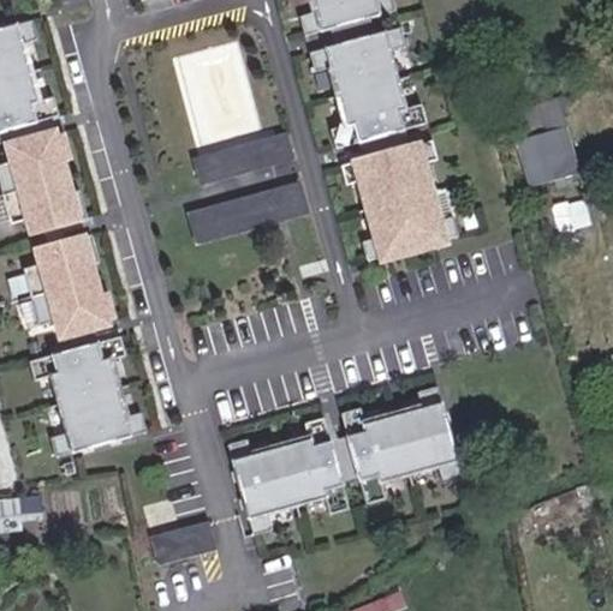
[(307,0),(311,16),(295,19),(299,39),(392,15),(388,0),(307,0)]
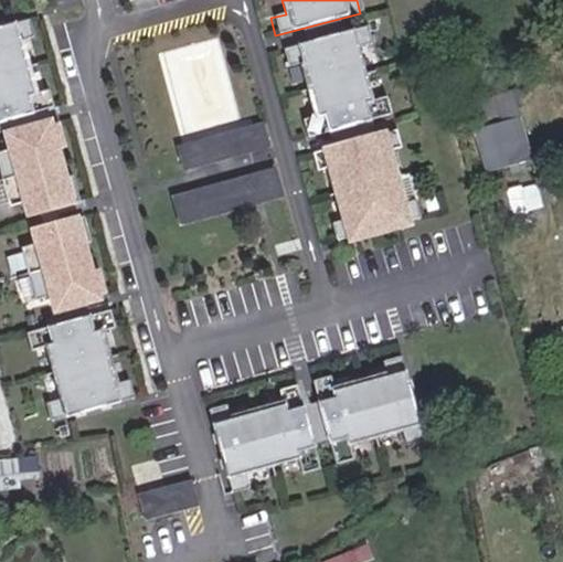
[(38,39),(33,22),(0,29),(0,124),(57,108),(53,93),(40,96),(24,43),(38,39)]
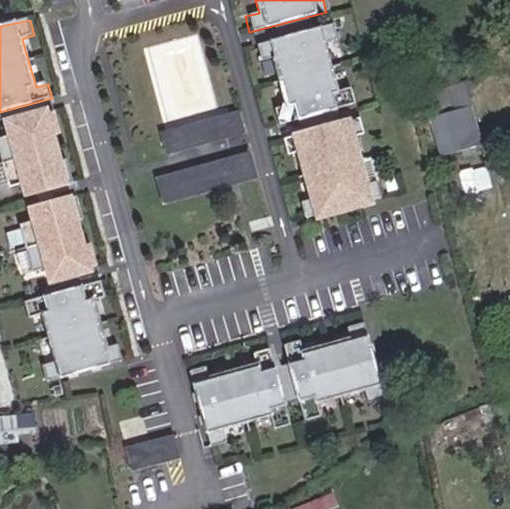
[(275,126),(351,105),(348,90),(334,93),(321,45),(335,41),(331,26),(253,46),(258,62),(271,58),(284,106),(271,110),(275,126)]
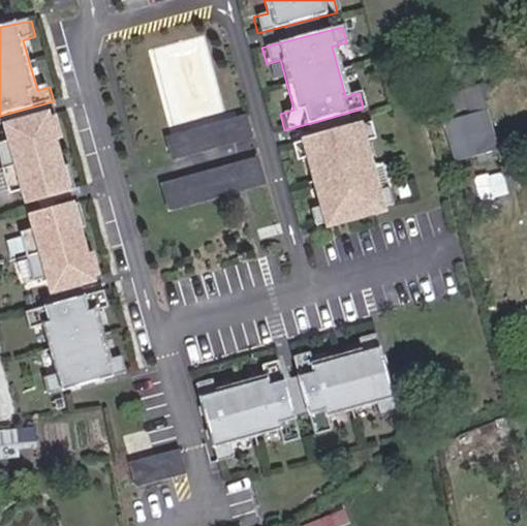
[(453,88),(460,112),(446,116),(459,155),(502,142),(483,79),(453,88)]
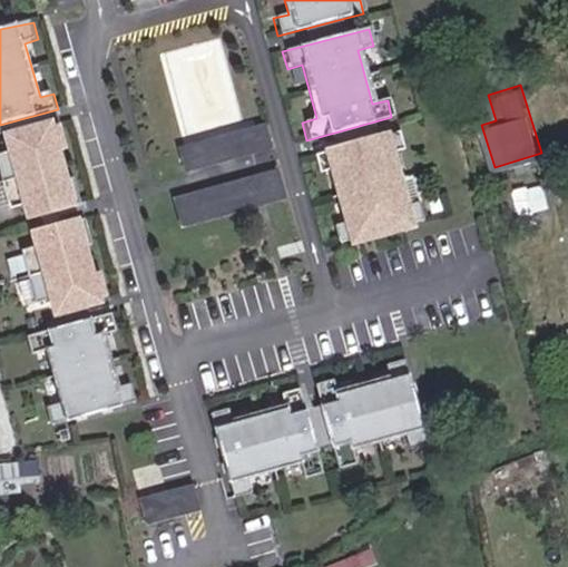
[(68,147),(61,121),(12,135),(16,148),(0,152),(0,165),(12,206),(30,202),(33,215),(82,202),(76,176),(65,178),(57,150),(68,147)]
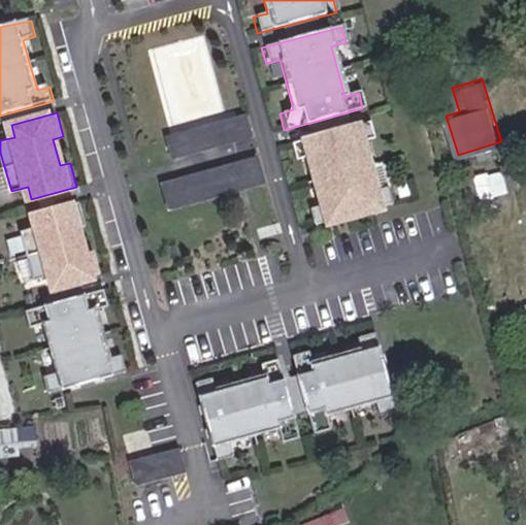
[(309,227),(389,205),(385,189),(371,193),(358,142),(371,139),(367,123),(288,145),(292,161),(306,157),(320,206),(305,210),(309,227)]
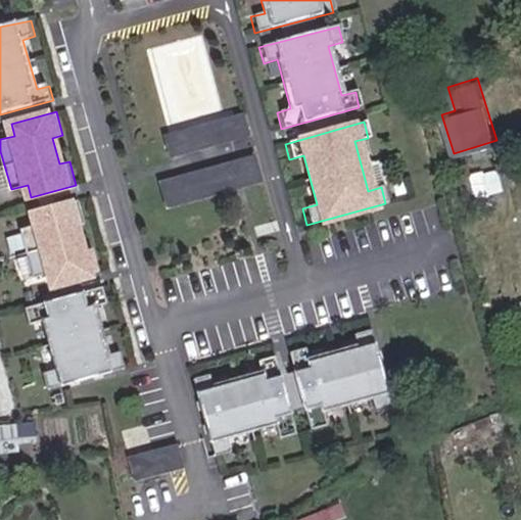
[(243,126),(217,132),(221,150),(248,143),(243,126)]
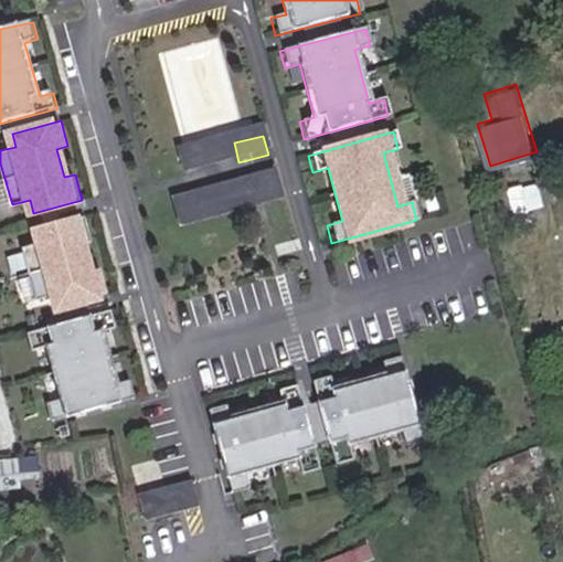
[(238,162),(234,142),(200,151),(204,170),(238,162)]
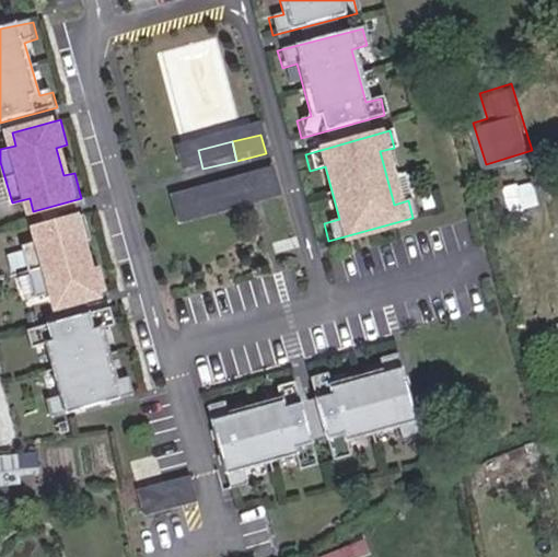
[(202,169),(198,150),(178,155),(182,173),(202,169)]
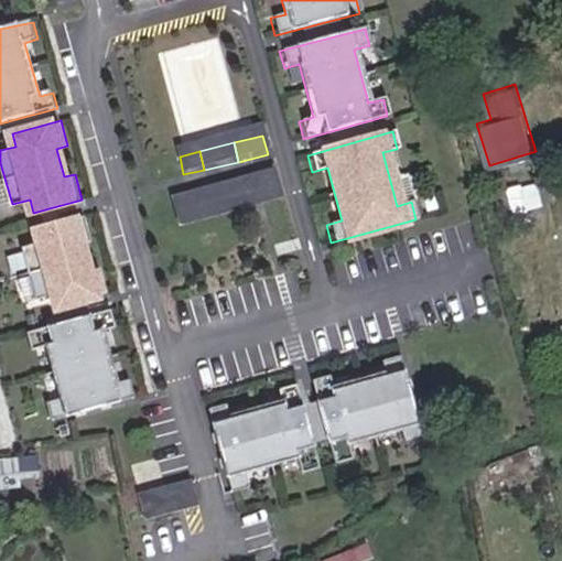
[(493,193),(496,192),(508,190),(510,189),(507,174),(489,180),(493,193)]
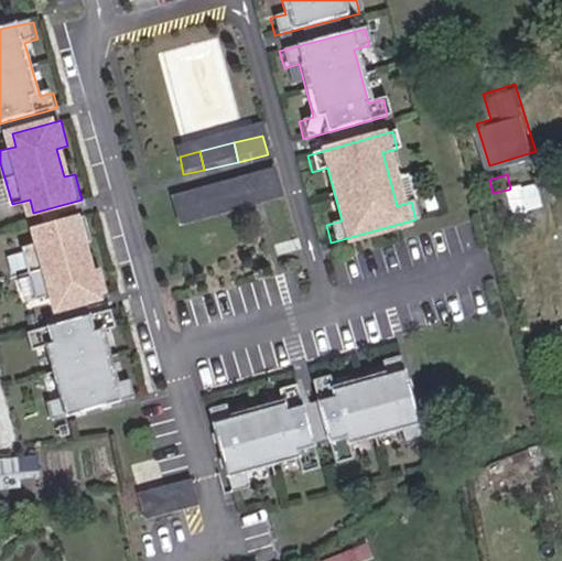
[(254,185),(259,208),(280,203),(274,180),(254,185)]
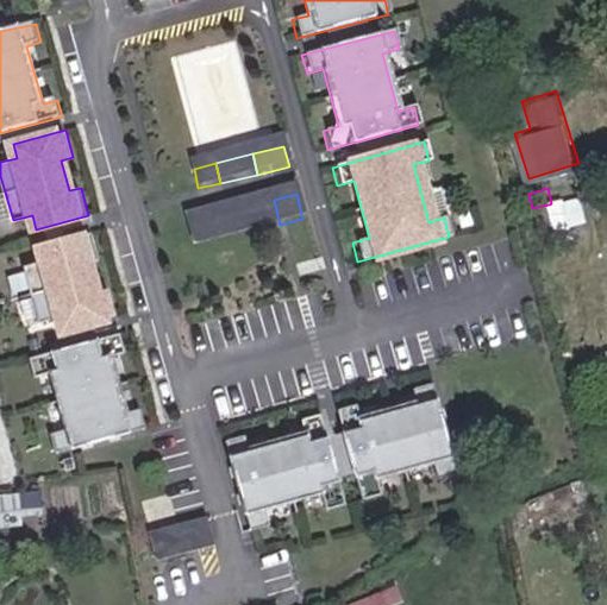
[(267,232),(267,228),(260,203),(258,199),(185,216),(193,250),(267,232)]
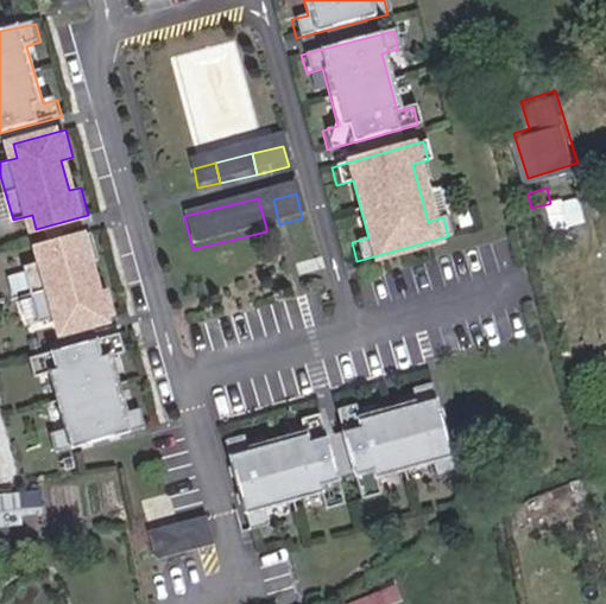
[(259,203),(266,228),(279,224),(273,199),(259,203)]
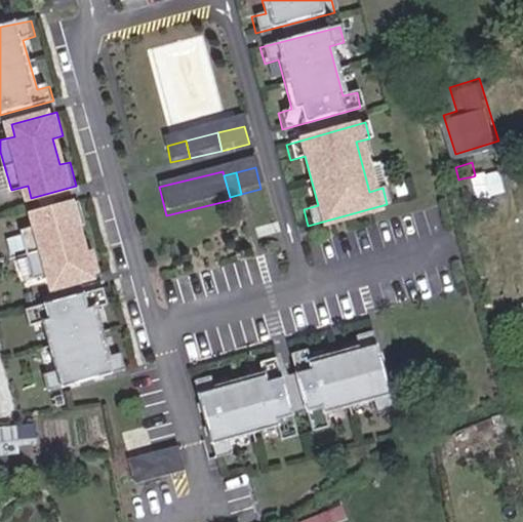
[(473,176),(461,178),(470,209),(480,208),(473,176)]
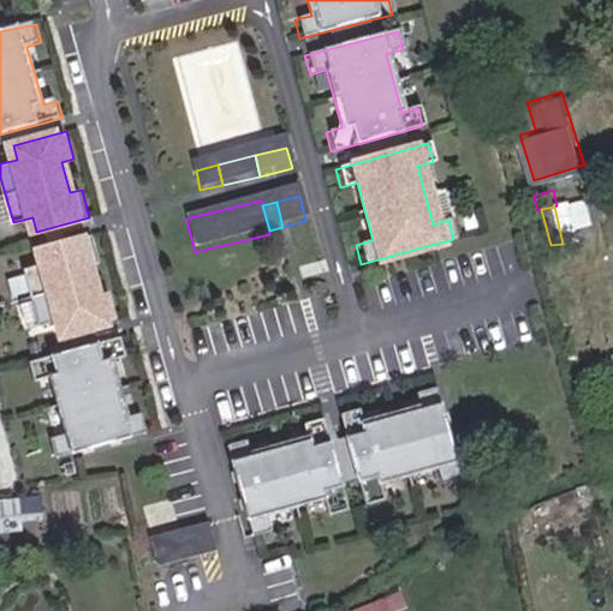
[(102,263),(95,235),(42,250),(46,264),(25,268),(41,327),(61,322),(65,336),(118,322),(111,294),(99,297),(90,267),(102,263)]
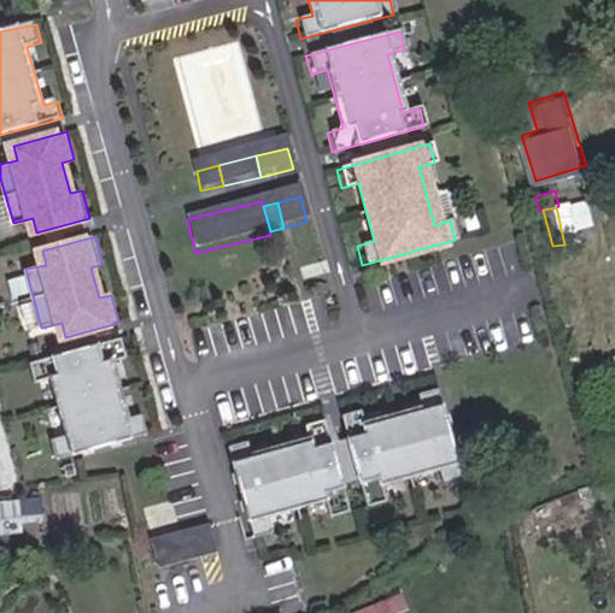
[(127,354),(122,335),(30,360),(35,378),(50,375),(66,432),(51,437),(57,455),(148,430),(142,412),(129,416),(111,358),(127,354)]
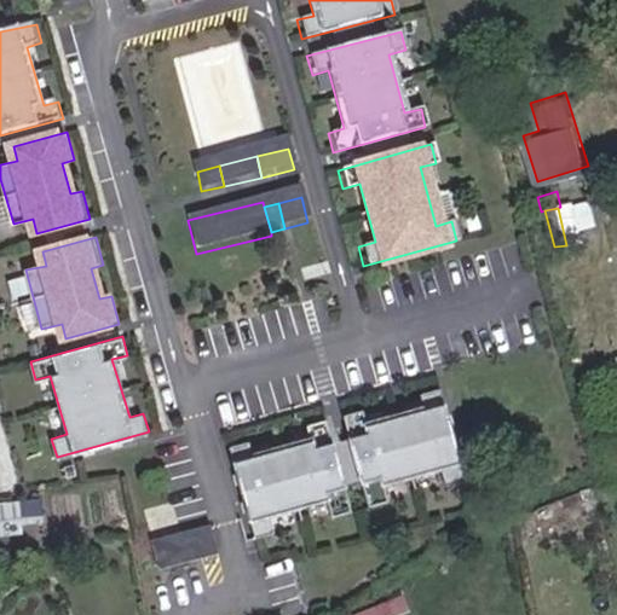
[(367,427),(365,411),(346,416),(365,506),(385,504),(382,488),(440,476),(444,491),(462,486),(443,395),(425,399),(427,413),(367,427)]
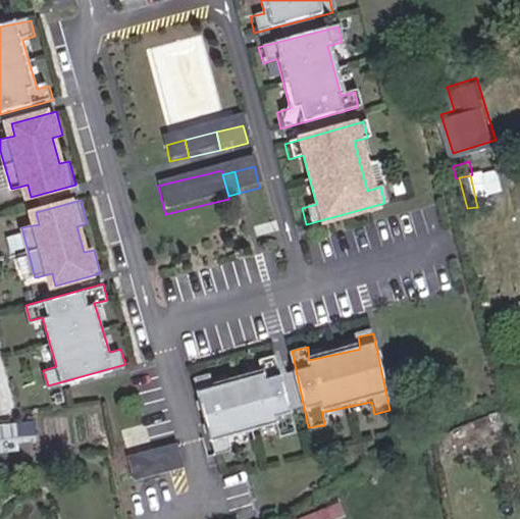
[(210,449),(227,445),(224,432),(275,421),(277,434),(294,431),(276,354),(261,357),(263,367),(213,378),(211,368),(194,372),(210,449)]
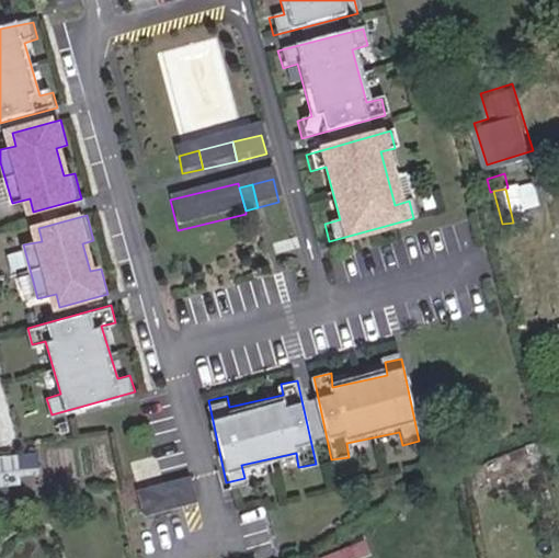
[(543,453),(539,441),(527,446),(532,456),(543,453)]
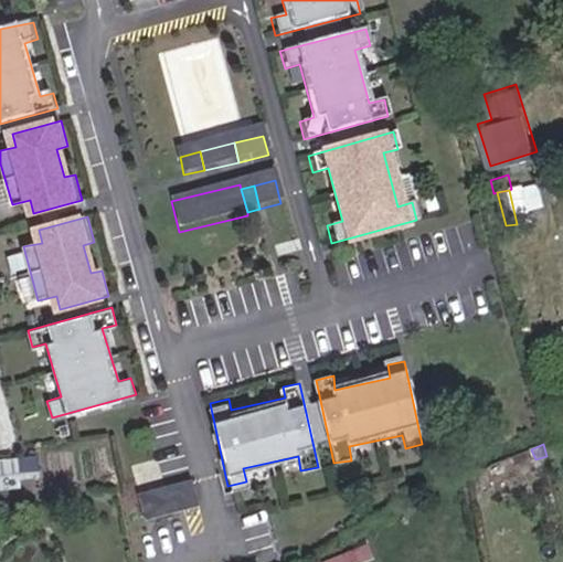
[(43,448),(0,453),(0,481),(46,476),(43,448)]
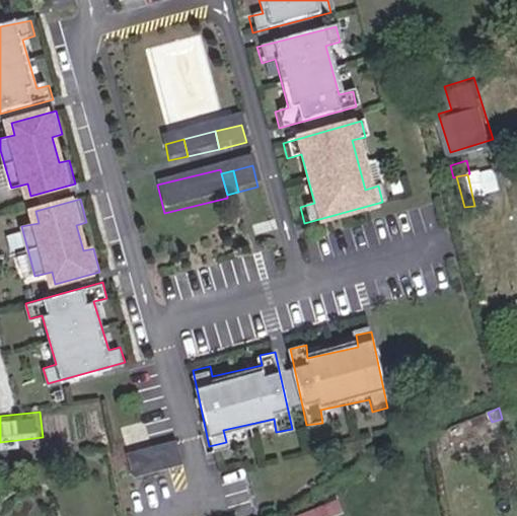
[(452,442),(448,427),(440,429),(443,445),(452,442)]
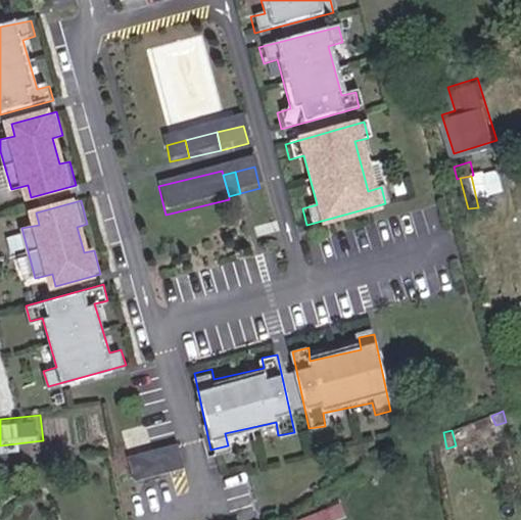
[(181,468),(177,448),(128,458),(131,477),(181,468)]
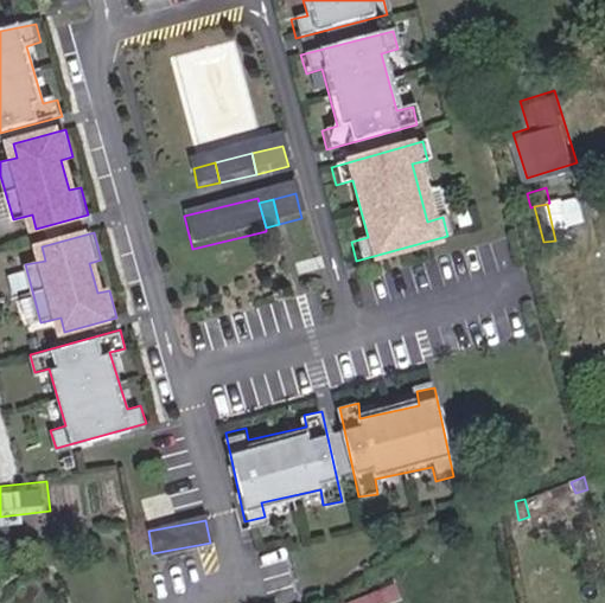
[(350,602),(373,602),(406,591),(401,577),(349,597),(350,602)]
